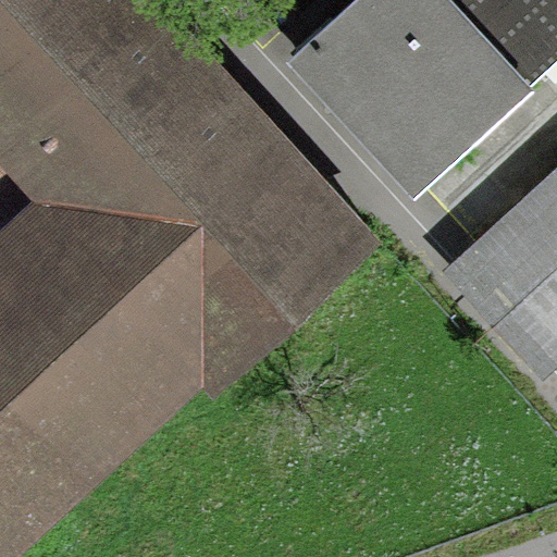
[(158,0),(0,0),(0,162),(35,200),(0,232),(0,556),(19,556),(202,387),(212,399),(383,243),(364,223),(158,0)]
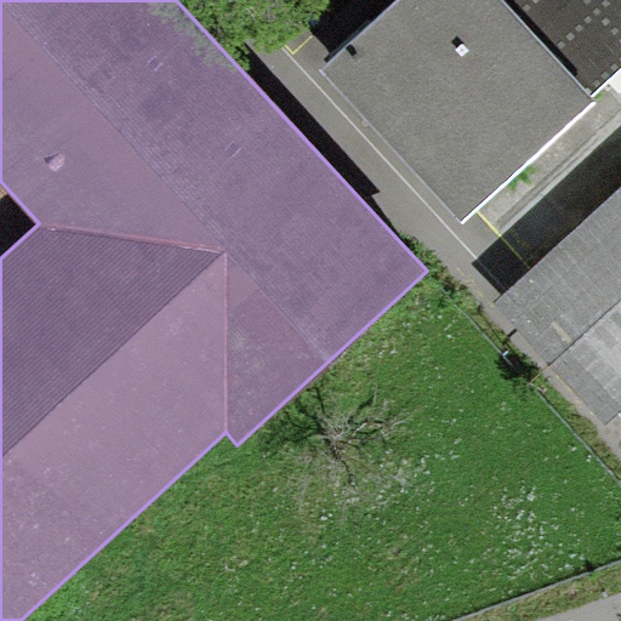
[(499,0),(399,0),(320,73),(461,223),(593,102),(590,97),(499,0)]
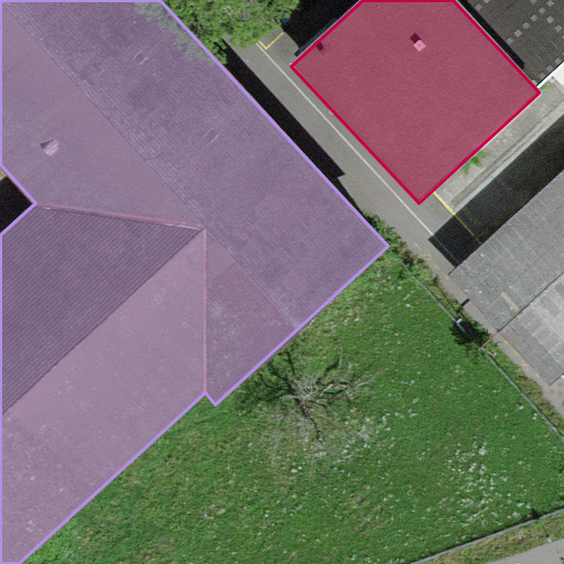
[(563,0),(453,0),(535,88),(563,62),(563,0)]
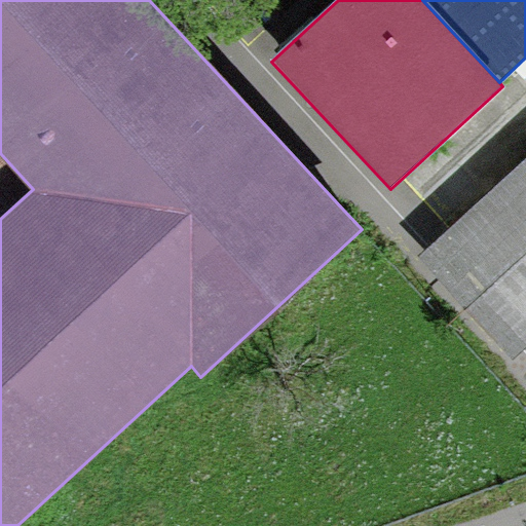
[(0,153),(0,219),(33,189),(0,153)]
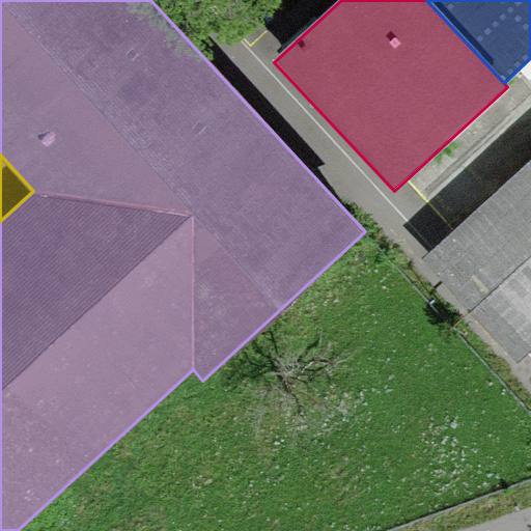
[(530,160),(426,255),(523,361),(530,353),(530,160)]
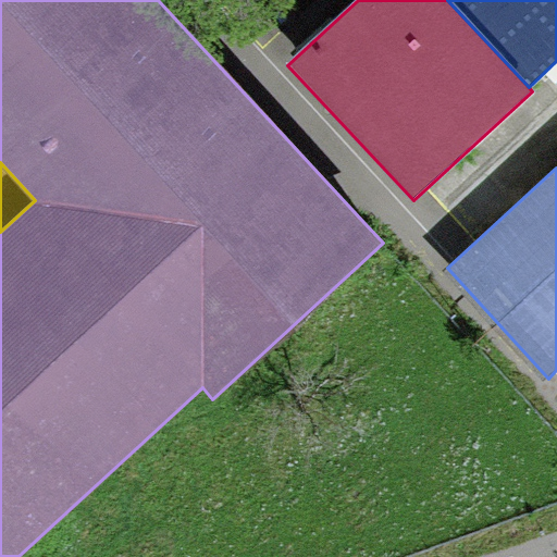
All buildings are outlined.
